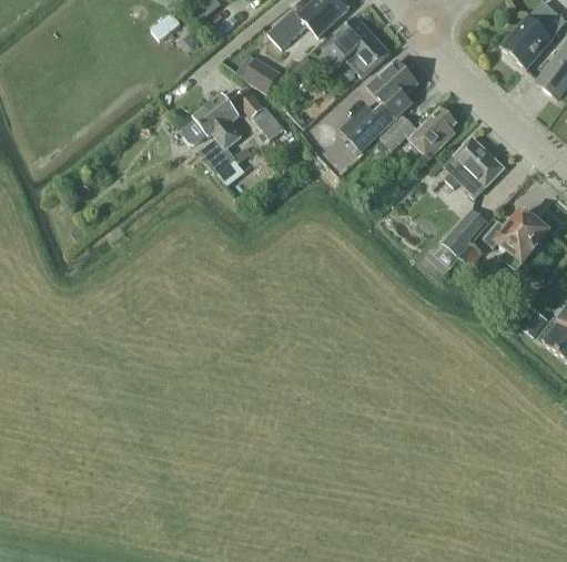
[(269,33),(282,48),(309,24),(320,36),(350,8),(342,0),(313,0),(299,13),(294,9),(269,33)]
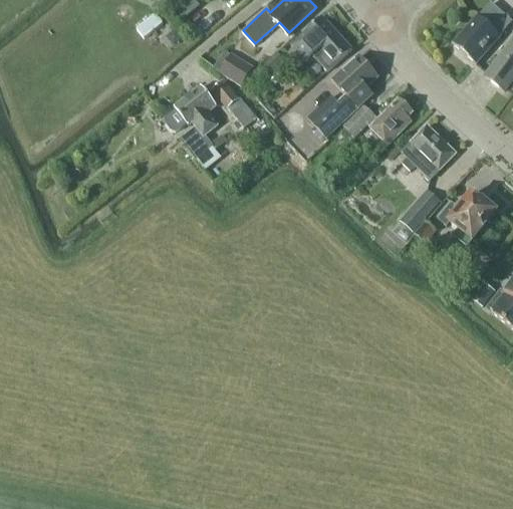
[(512,19),(491,1),(479,15),(478,15),(454,42),(477,61),(500,34),(500,33),(512,19)]
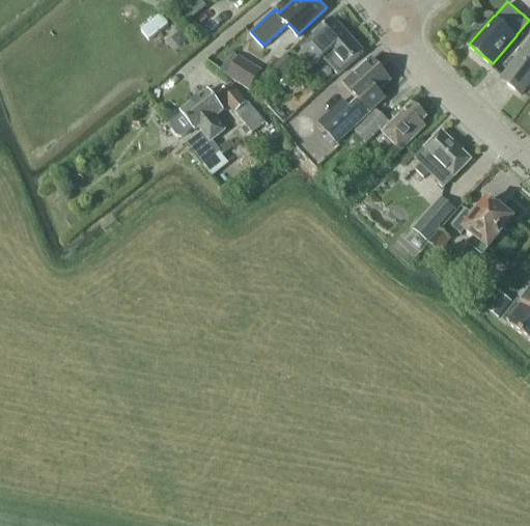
[(364,49),(333,16),(316,31),(317,31),(302,45),(317,61),(324,56),(338,73),(364,49)]
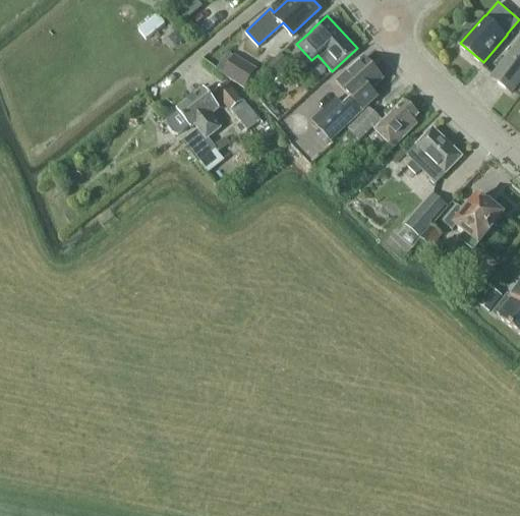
[(519,38),(493,75),(512,90),(519,79),(519,38)]
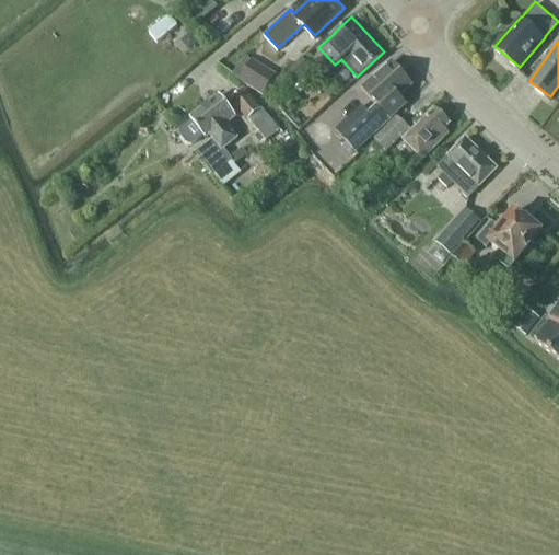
[(337,127),(357,149),(406,102),(399,94),(412,82),(392,59),(363,85),(379,101),(370,108),(363,102),(346,117),(347,118),(337,127)]
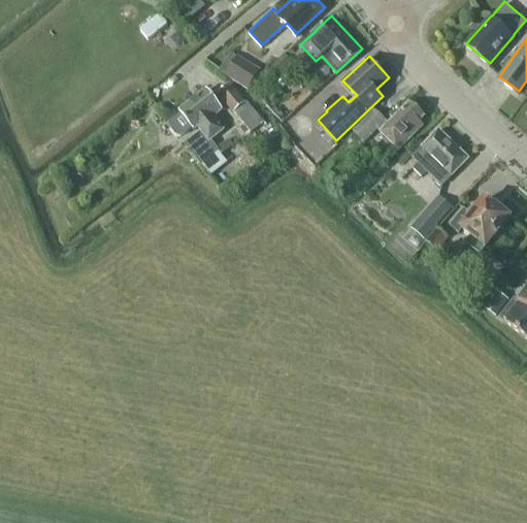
[(251,61),(238,80),(249,87),(261,67),(251,61)]
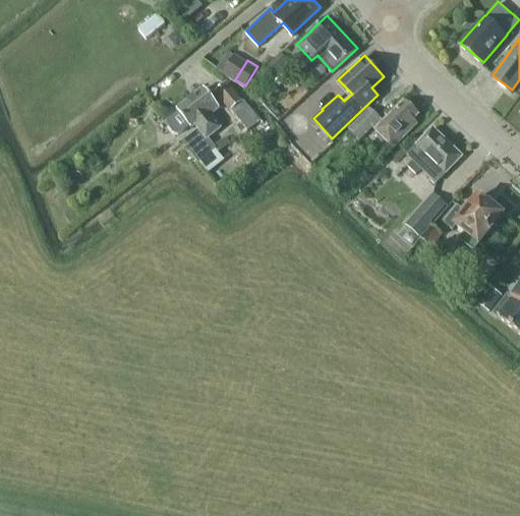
[(216,89),(247,128),(261,118),(244,98),(243,99),(227,80),(216,89)]
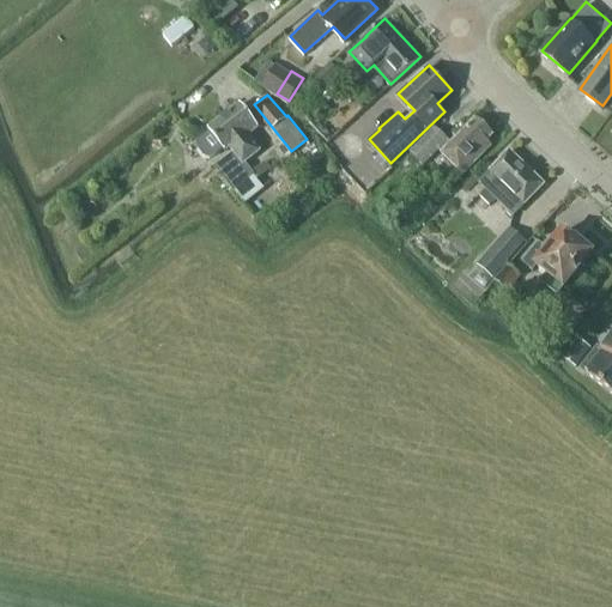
[(235,188),(255,171),(246,159),(261,147),(249,132),(259,123),(241,101),(208,127),(211,129),(198,139),(199,145),(205,153),(211,156),(224,145),(225,147),(231,144),(236,150),(217,165),(235,188)]
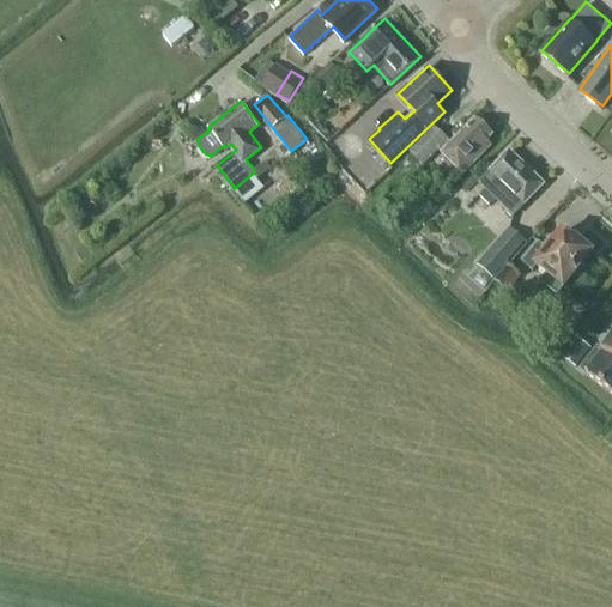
[(440,147),(443,151),(464,171),(491,143),(486,138),(494,132),(477,115),(458,135),(453,131),(448,137),(435,123),(410,149),(424,163),(440,147)]
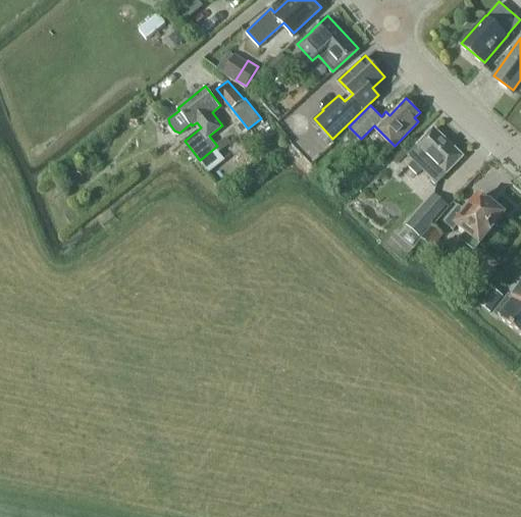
[(253,135),(266,124),(261,118),(248,128),(253,135)]
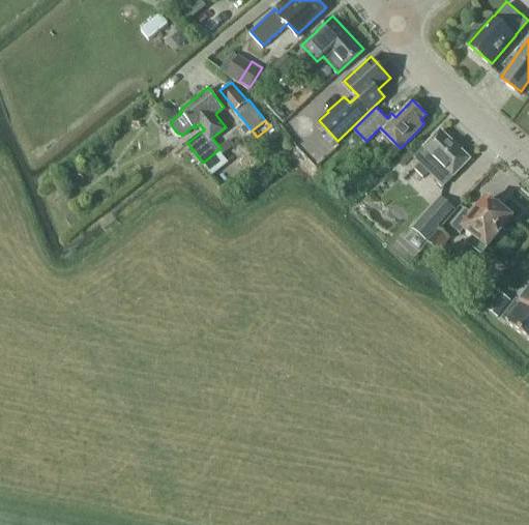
[(470,156),(441,128),(414,155),(420,162),(415,167),(423,175),(429,169),(444,184),(470,156)]
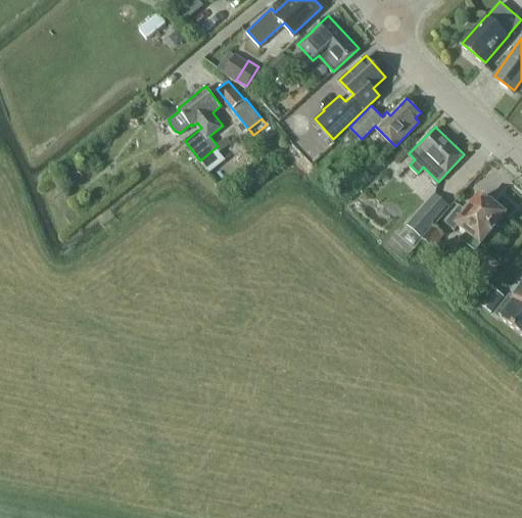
[(246,170),(256,161),(245,147),(235,155),(246,170)]
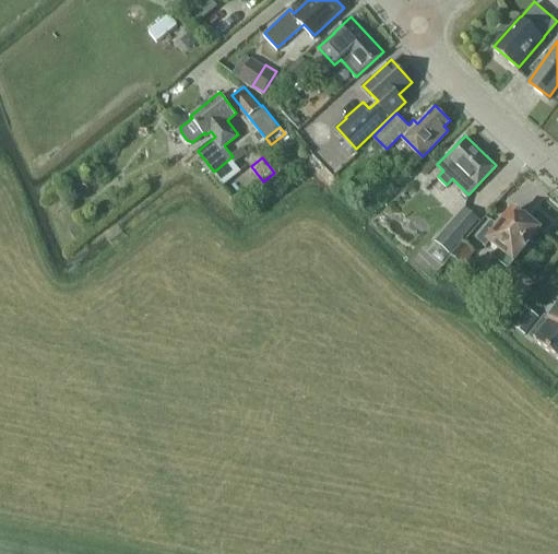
[(466,204),(442,232),(456,244),(479,216),(466,204)]
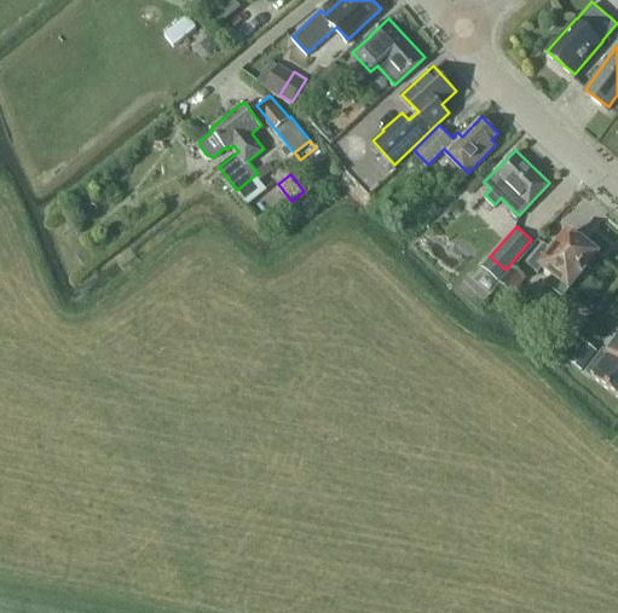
[(539,271),(543,266),(554,275),(548,282),(564,294),(569,288),(571,289),(599,253),(571,230),(555,249),(544,242),(529,262),(539,271)]
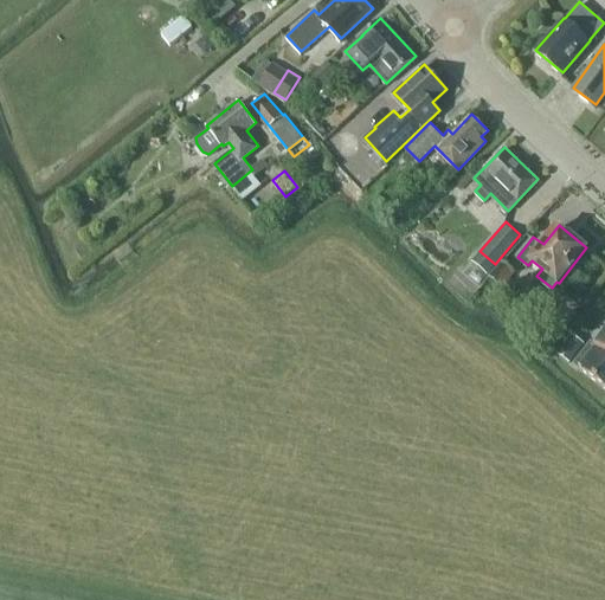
[(82,257),(92,250),(84,239),(75,246),(82,257)]
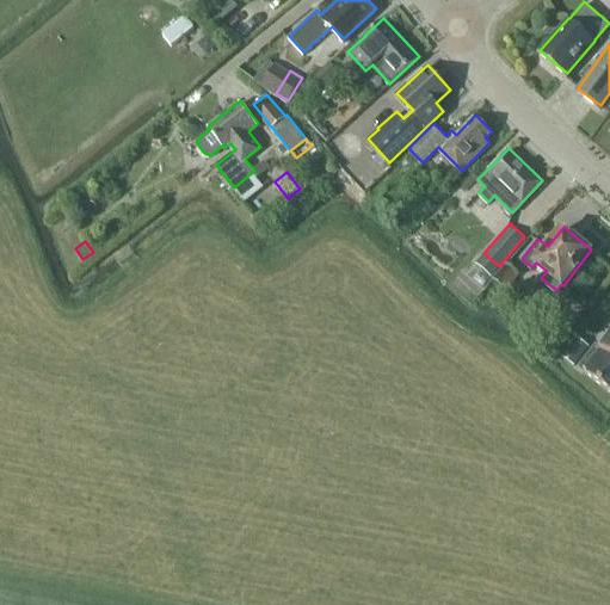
[(507,261),(494,277),(505,286),(518,272),(507,261)]
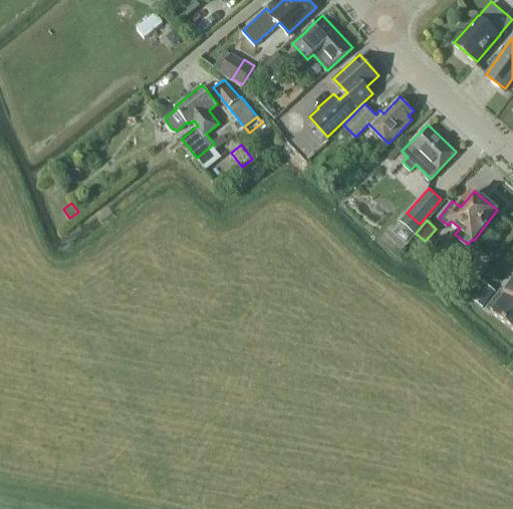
[(471,282),(484,266),(475,258),(462,274),(471,282)]
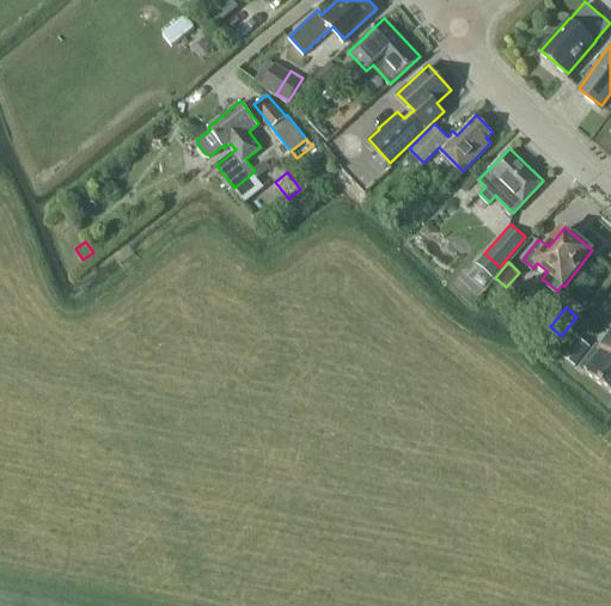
[(581,363),(587,368),(586,369),(610,387),(610,335),(603,346),(598,342),(581,363)]
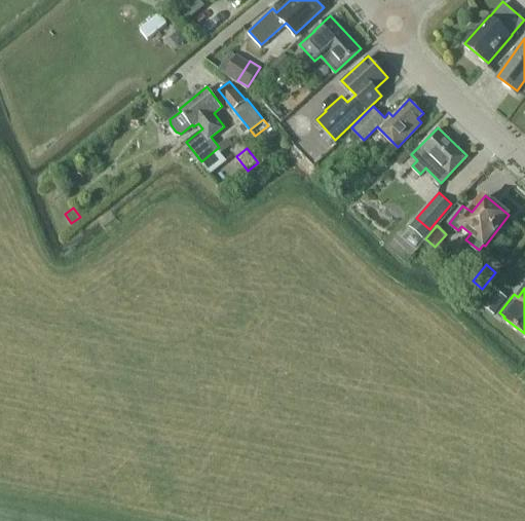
[(497,289),(484,304),(494,312),(507,296),(497,289)]
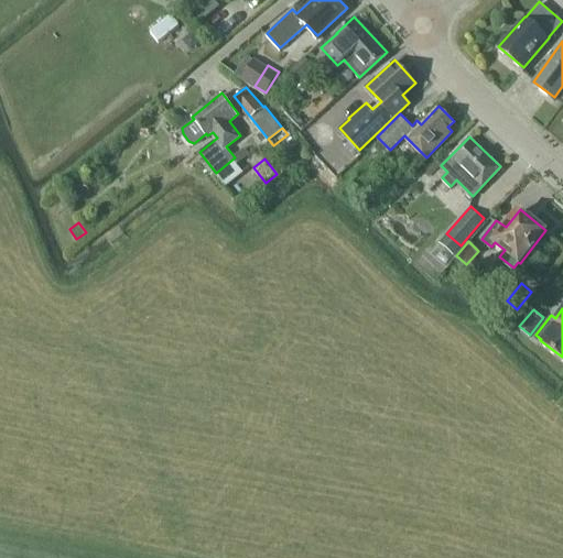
All buildings are outlined.
